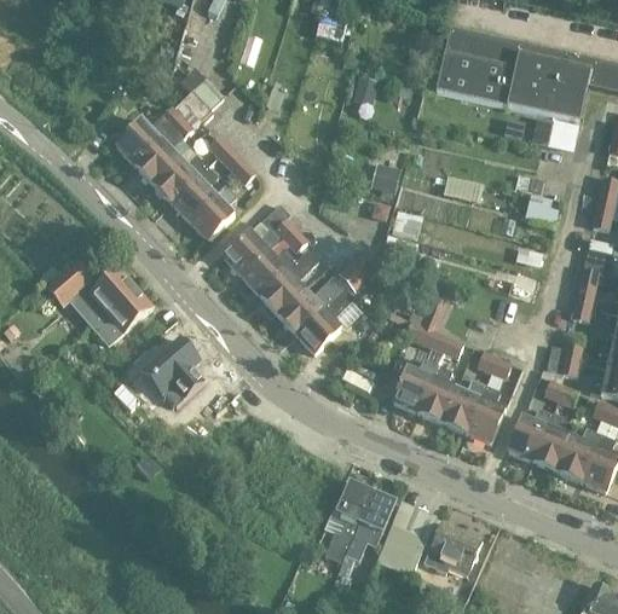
[(617,92),(617,63),(449,25),(434,91),(578,123),(587,86),(617,92)]
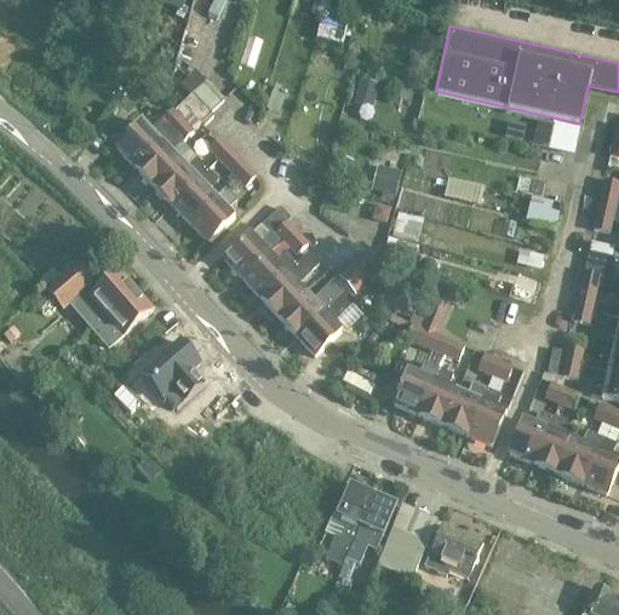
[(179,82),(199,103),(211,115),(212,113),(210,110),(223,97),(205,79),(204,79),(194,69),(179,82)]
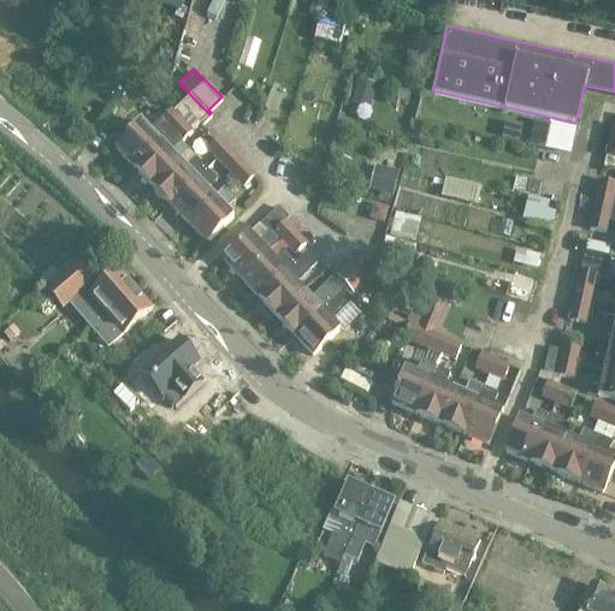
[(170,106),(148,128),(141,119),(113,146),(132,165),(197,102),(178,82),(177,82),(188,93),(172,107),(170,106)]
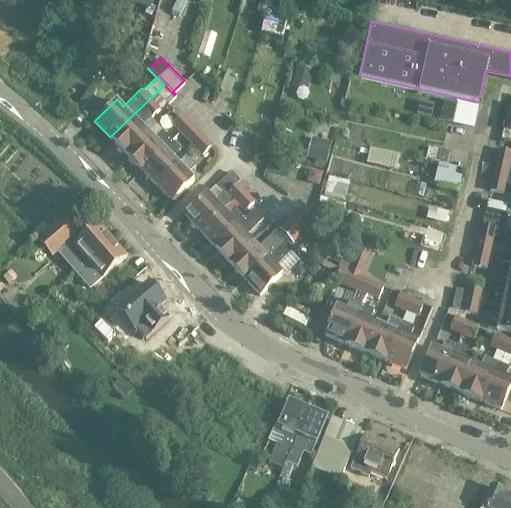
[(164,105),(167,102),(174,95),(164,85),(110,137),(125,153),(147,131),(156,123),(150,116),(163,103),(164,105)]
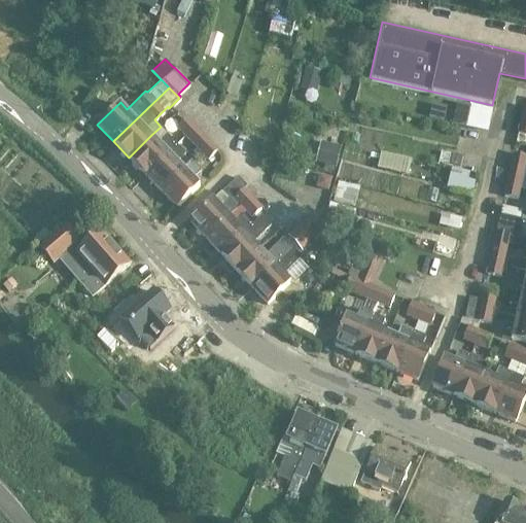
[(187,115),(176,127),(184,135),(195,124),(187,115)]
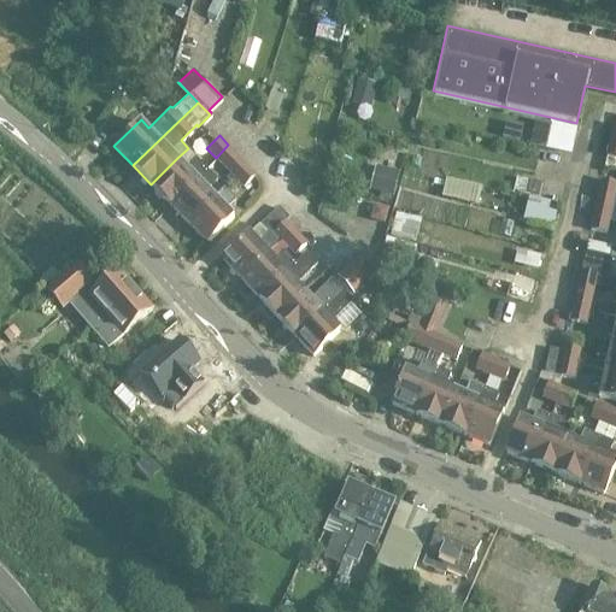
[(615,154),(615,139),(608,137),(604,153),(615,154)]
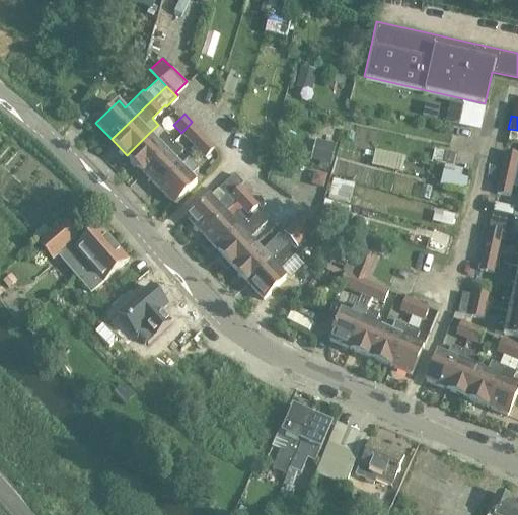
[(192,122),(181,133),(197,148),(207,138),(192,122)]
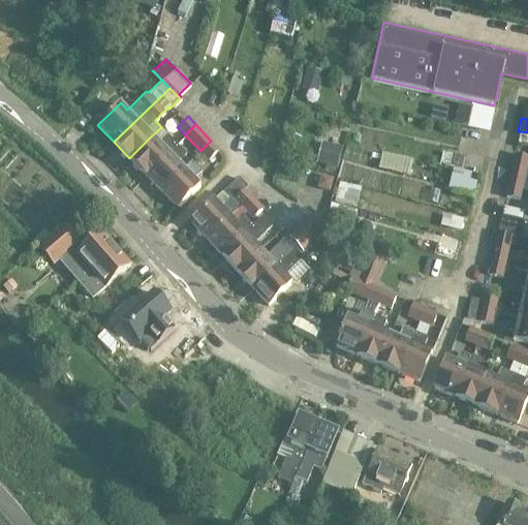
[(161,127),(152,135),(129,158),(145,174),(167,151),(177,143),(167,133),(161,127)]
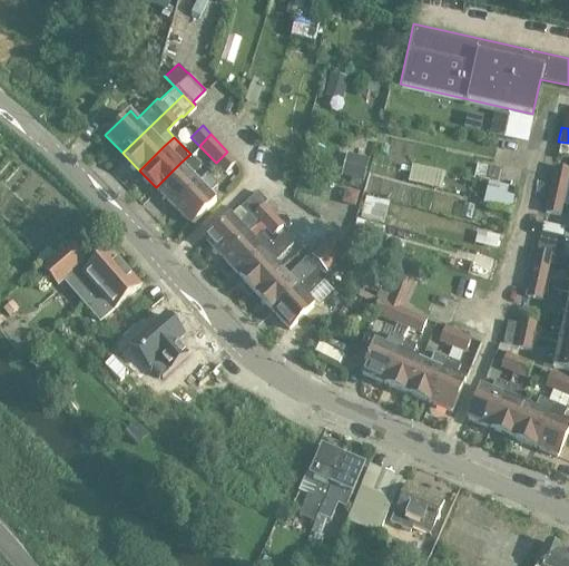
[(227,152),(216,163),(224,172),(236,159),(227,152)]
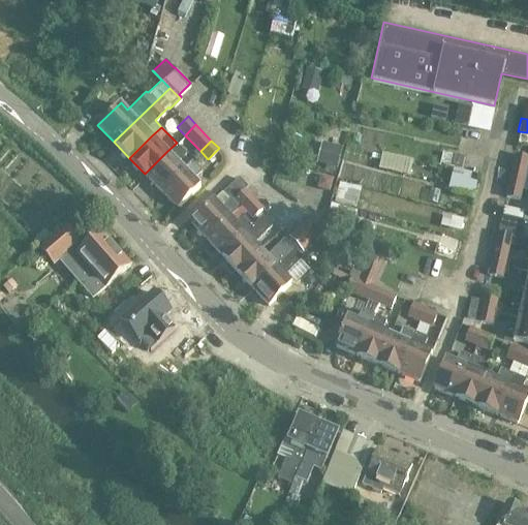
[(177,143),(167,151),(145,174),(160,190),(183,167),(192,159),(177,143)]
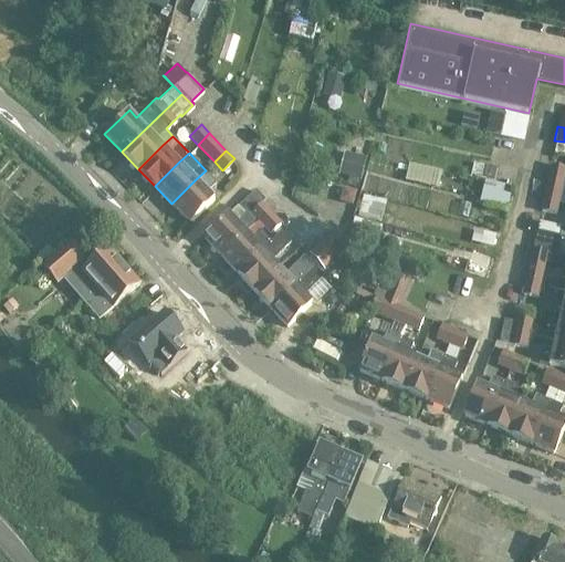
[(547,174),(564,177),(564,170),(564,165),(550,162),(547,174)]
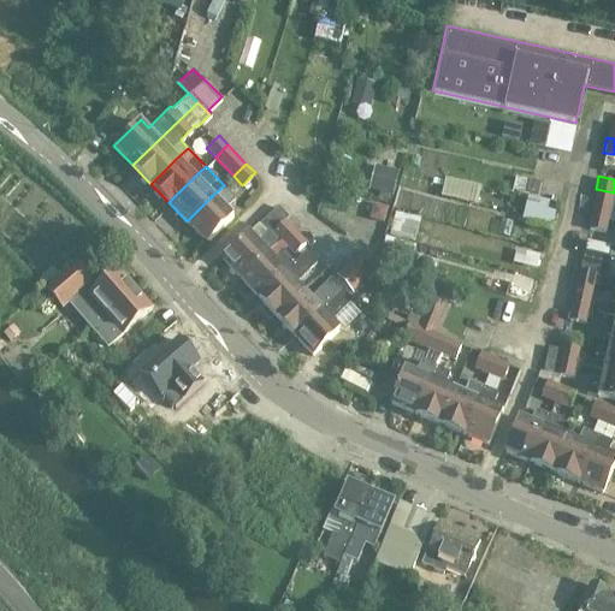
[(224,185),(213,195),(187,221),(206,241),(232,214),(225,206),(235,197),(224,185)]
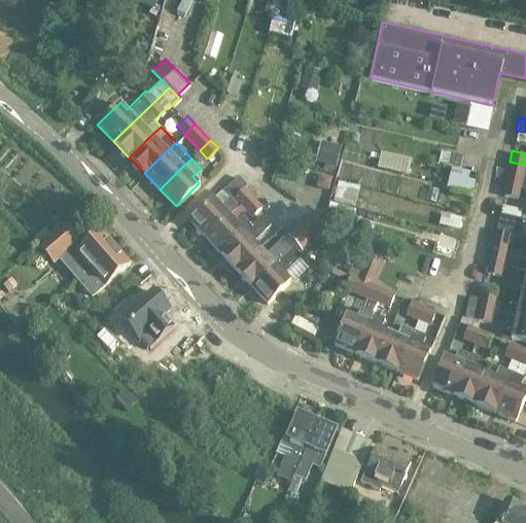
[(520,187),(525,165),(510,162),(504,184),(520,187)]
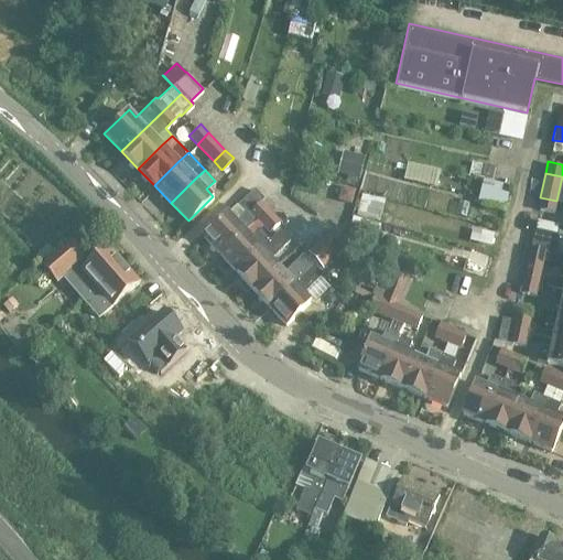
[(483,176),(479,197),(508,201),(511,181),(483,176)]
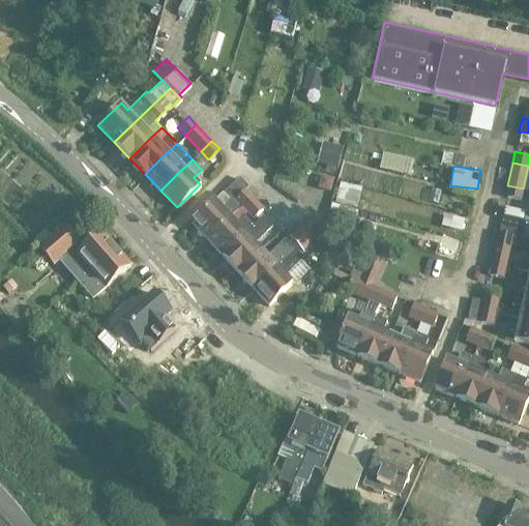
[(206,238),(230,215),(238,208),(238,207),(240,205),(252,217),(264,207),(255,198),(257,196),(238,175),(213,199),(189,221),(206,238)]
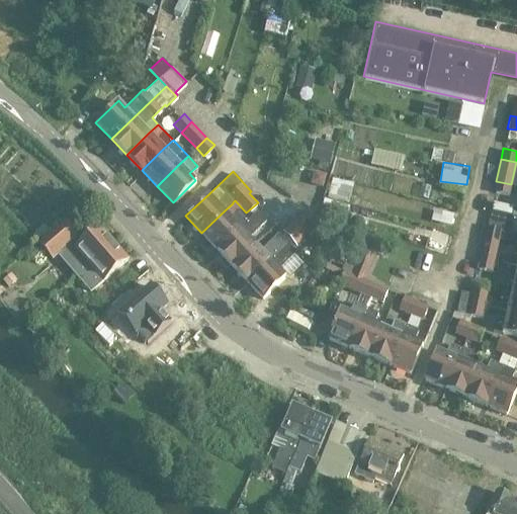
[(334,173),(329,190),(348,195),(353,178),(334,173)]
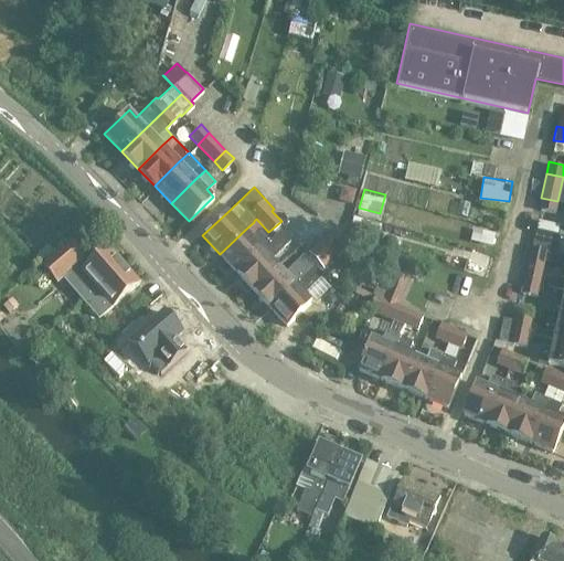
[(555,211),(557,201),(541,198),(539,208),(555,211)]
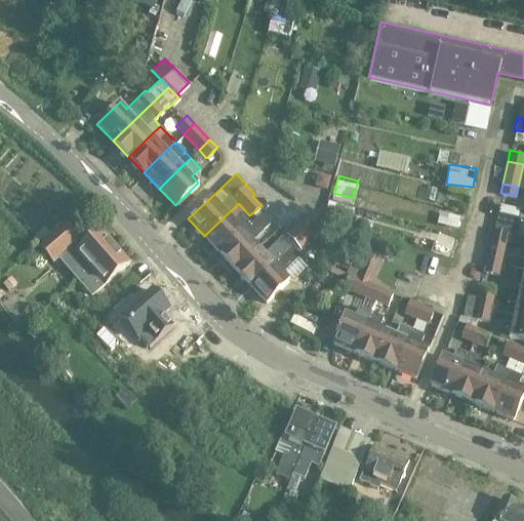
[(249,284),(319,219),(310,209),(285,233),(282,237),(281,236),(264,252),(257,246),(235,269),(249,284)]
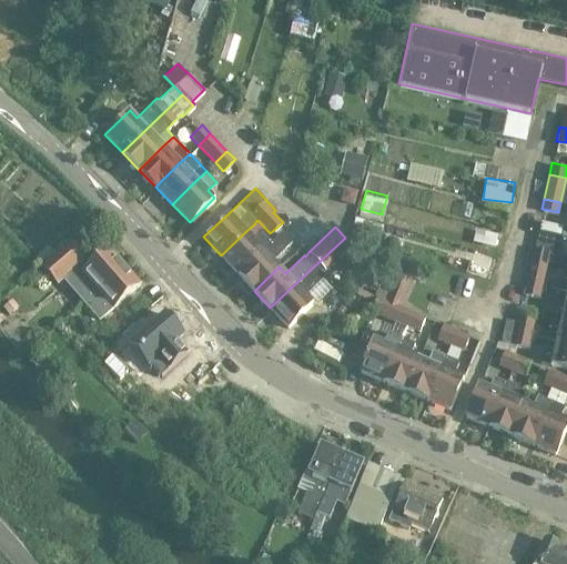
[(530,258),(566,265),(566,253),(557,252),(563,233),(558,232),(538,228),(534,247),(533,247),(530,258)]
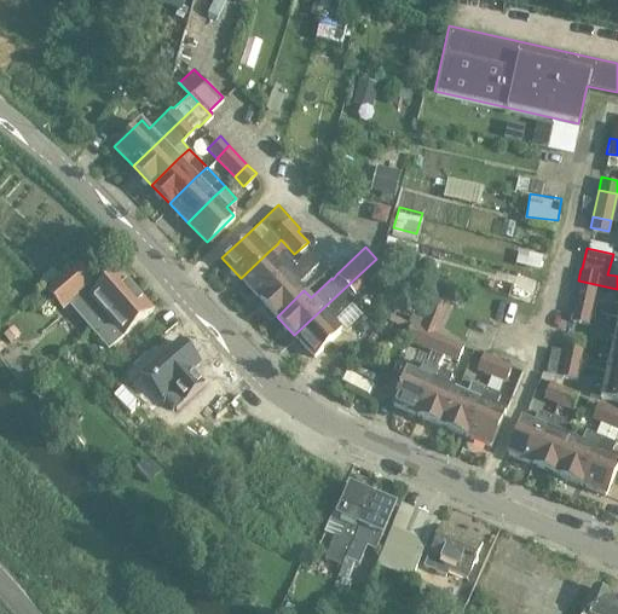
[(286,250),(275,260),(269,252),(241,278),(259,297),(287,271),(295,261),(286,250)]
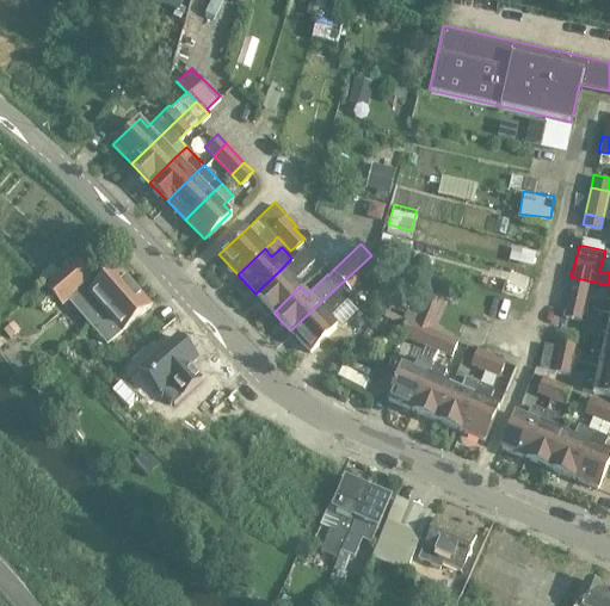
[(291,258),(283,267),(256,294),(273,313),(300,286),(293,279),(313,259),(302,248),(291,258)]
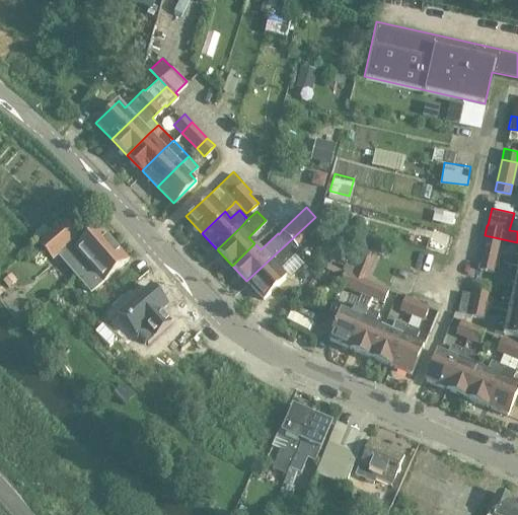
[(318,236),(326,228),(315,217),(246,281),(263,298),(285,276),(279,269),(296,252),(293,248),(296,245),(297,246),(313,231),(318,236)]
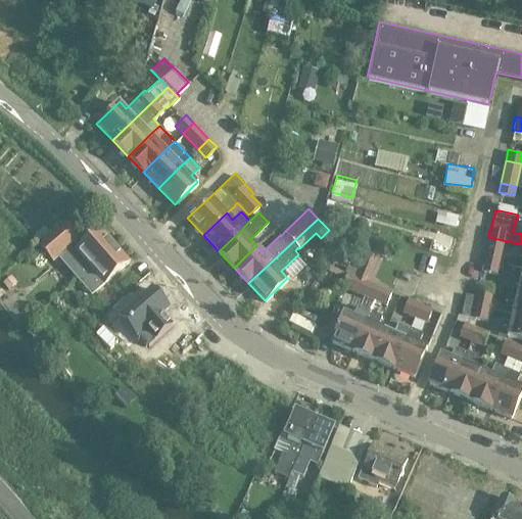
[(99,228),(96,231),(77,248),(72,242),(77,237),(63,222),(39,243),(52,258),(57,254),(77,276),(113,244),(99,228)]
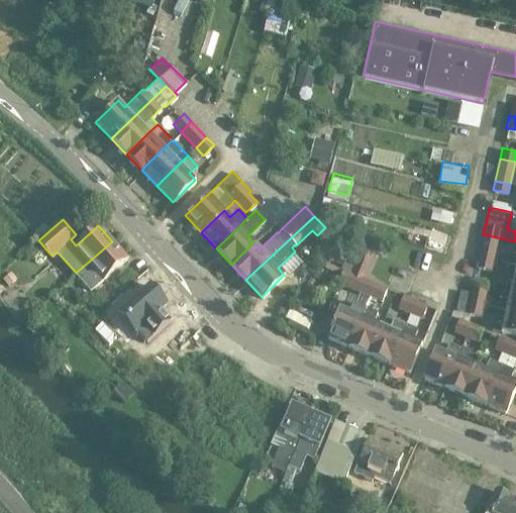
[(375,249),(381,238),(364,231),(363,233),(359,242),(375,249)]
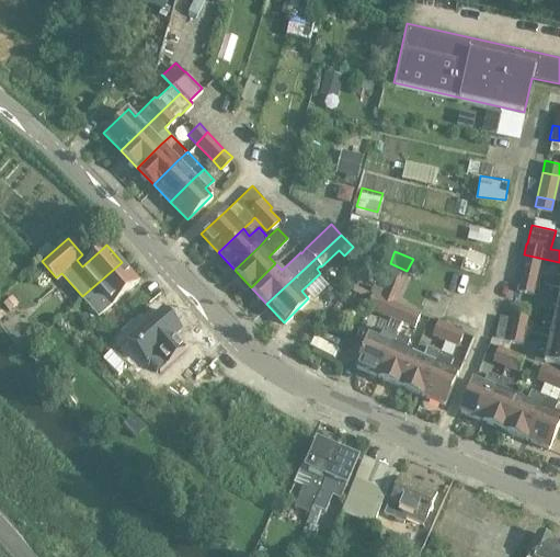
[(559,262),(524,254),(518,279),(535,282),(543,283),(545,271),(559,273),(559,282),(559,287),(559,286),(559,262)]
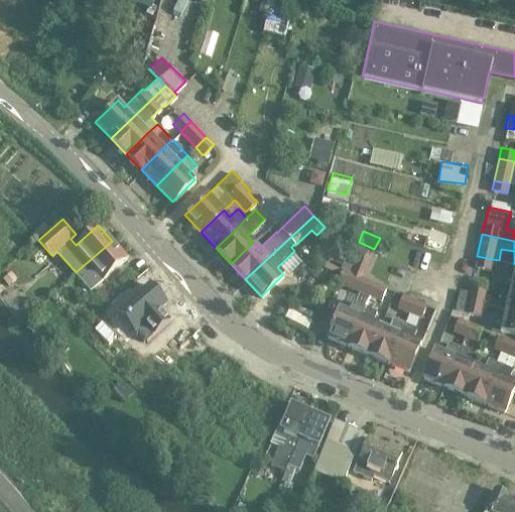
[(89,288),(95,283),(126,257),(112,241),(76,272),(89,288)]
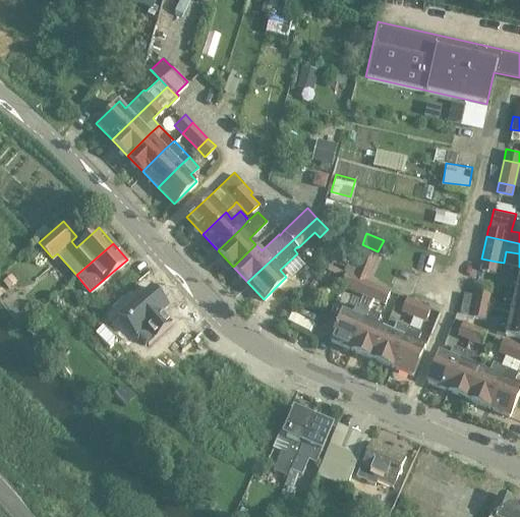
[(367,278),(369,272),(378,252),(364,246),(353,272),(367,278)]
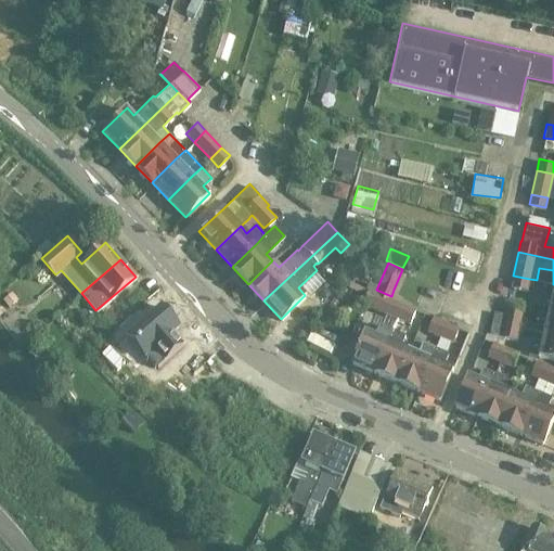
[(513,276),(511,286),(527,290),(529,279),(513,276)]
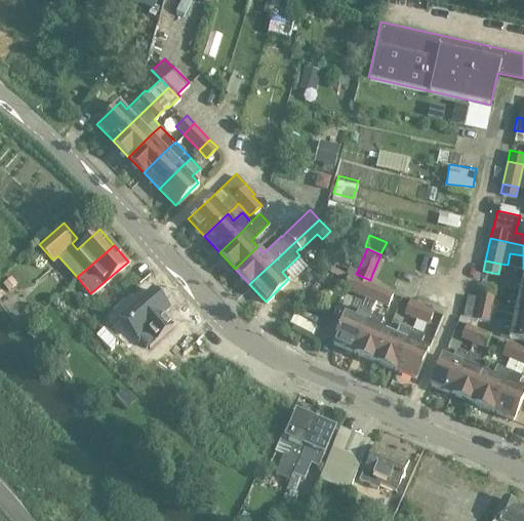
[(523,291),(523,268),(523,269),(521,280),(516,279),(514,289),(518,290),(523,291)]
